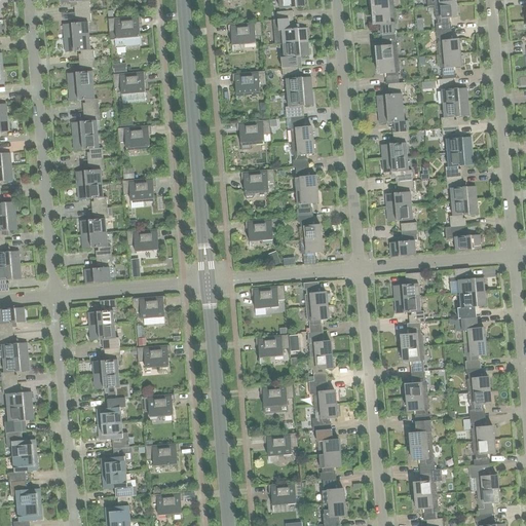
[(74,6),(75,13),(90,12),(89,1),(86,1),(85,0),(61,0),(61,4),(76,2),(77,5),(74,6)]
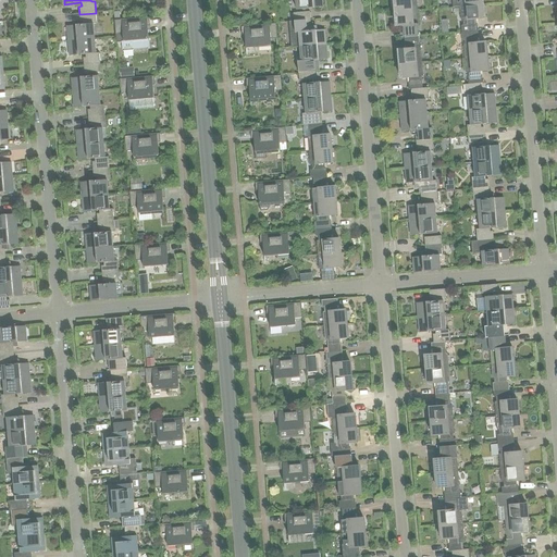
[(318,0),(295,0),(296,10),(323,8),(322,0),(320,0),(319,0),(318,0)]
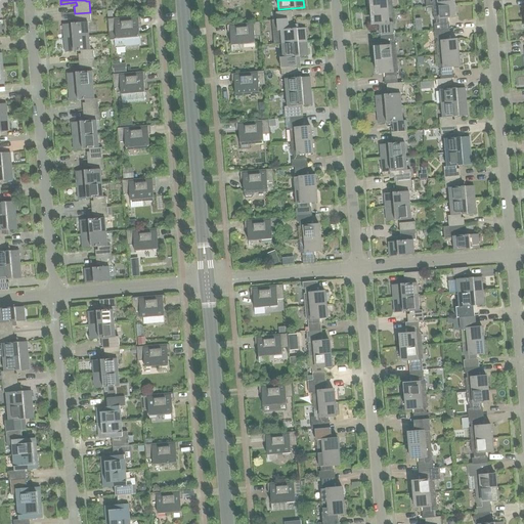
[(369,0),(372,11),(393,10),(391,0),(369,0)]
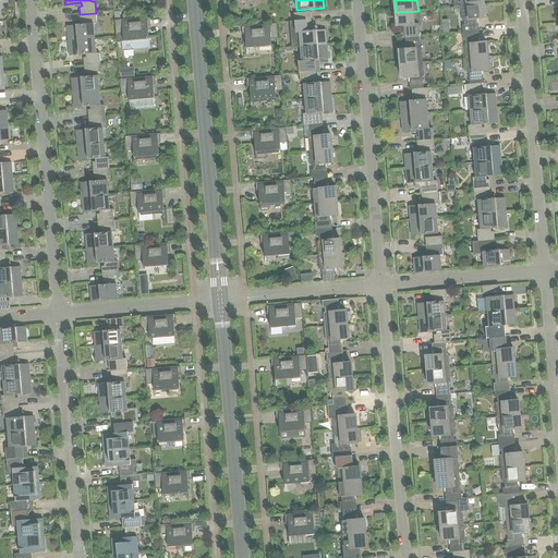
[(484,19),(483,5),(461,7),(462,21),(463,21),(464,26),(457,26),(458,34),(462,33),(478,32),(477,25),(476,25),(476,20),(484,19)]
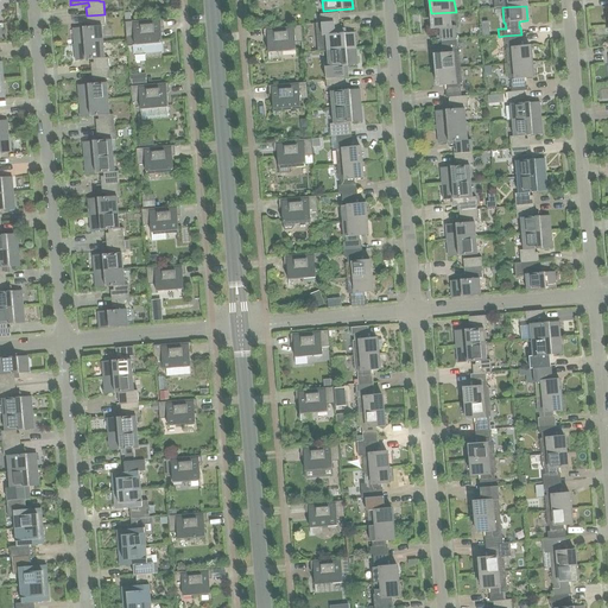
[(441,33),(441,42),(456,40),(455,27),(457,26),(456,12),(431,13),(432,29),(441,29),(442,33),(441,33)]
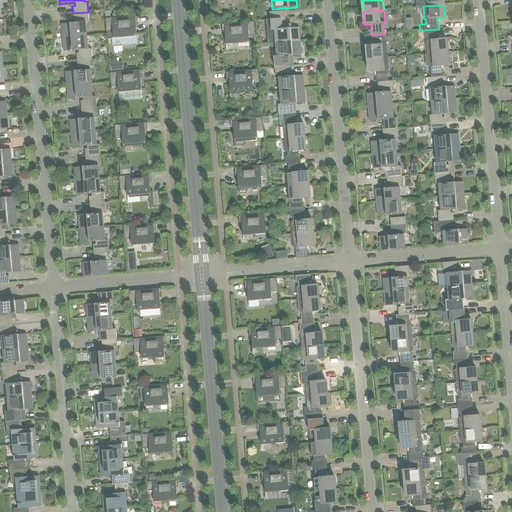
[(285,11),(269,12),(270,20),(285,19),(285,11)]
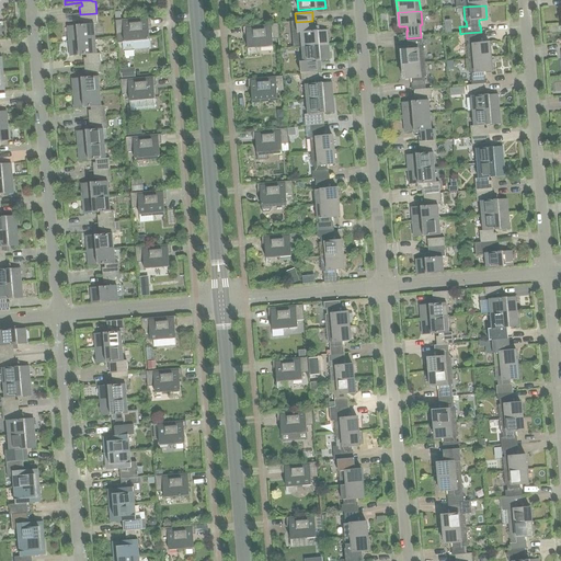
[(67,26),(68,42),(95,39),(93,24),(98,24),(96,13),(80,14),(80,22),(83,22),(83,25),(67,26)]
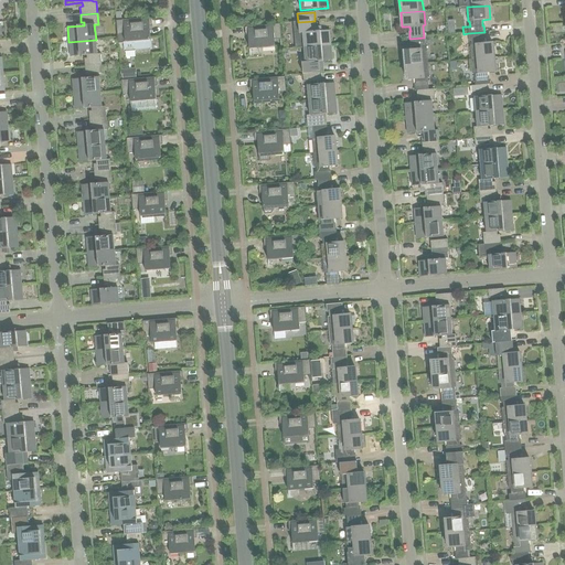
[(151,18),(116,21),(117,36),(118,44),(124,43),(124,51),(150,49),(151,49),(149,27),(152,27),(151,18)]
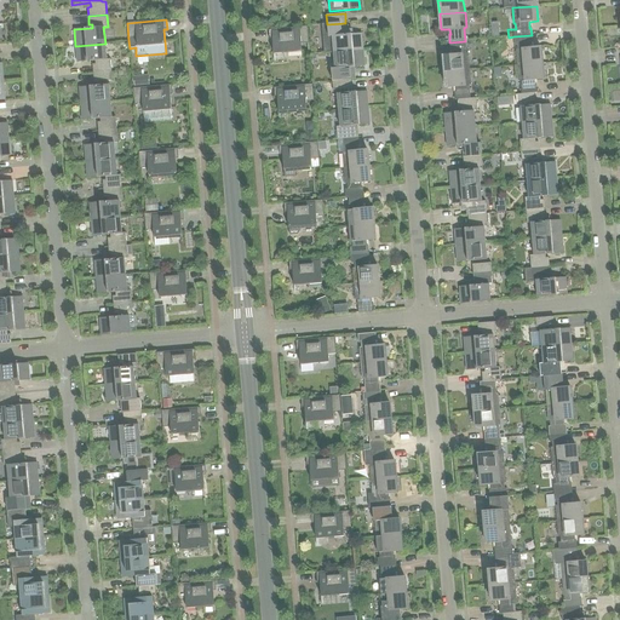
[(333,52),(359,51),(359,42),(362,42),(361,34),(344,35),(343,32),(346,32),(345,23),(327,24),(322,24),(325,53),(333,52)]
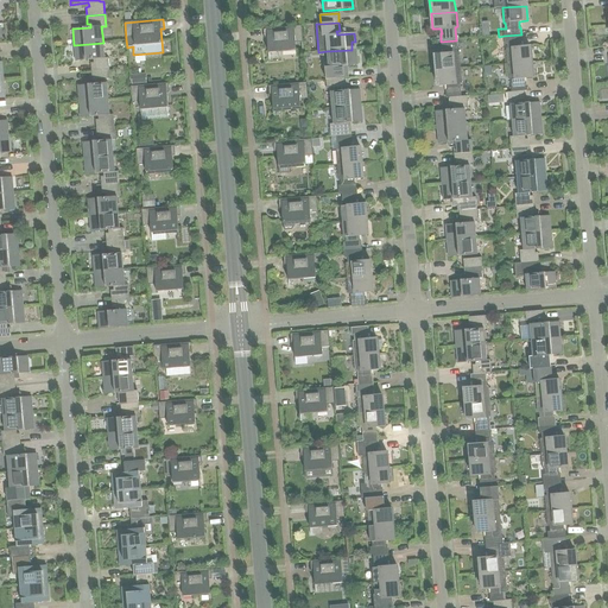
[(267,38),(268,59),(270,59),(270,54),(296,51),(295,43),(303,43),(302,26),(264,30),(264,39),(267,38)]
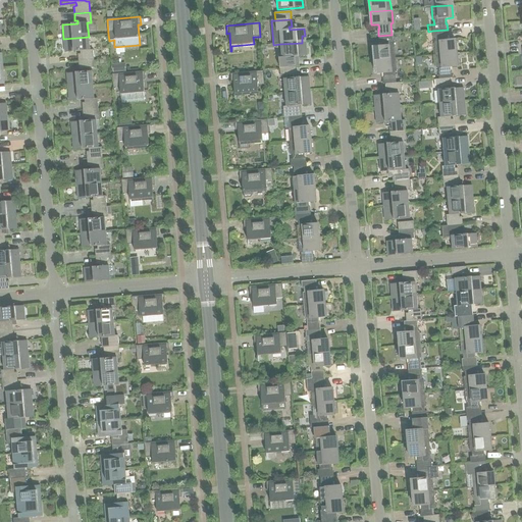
[(435,38),(435,42),(434,42),(435,55),(457,53),(455,40),(448,41),(447,37),(449,36),(448,30),(432,31),(433,38),(435,38)]
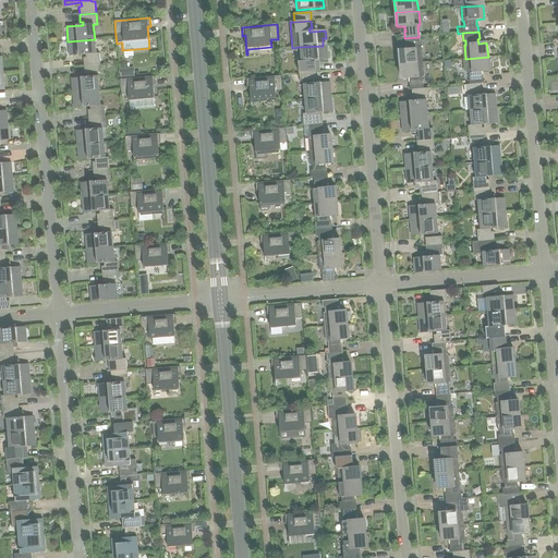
[(399,50),(400,64),(423,62),(422,48),(420,49),(419,37),(404,38),(405,45),(407,45),(407,50),(399,50)]
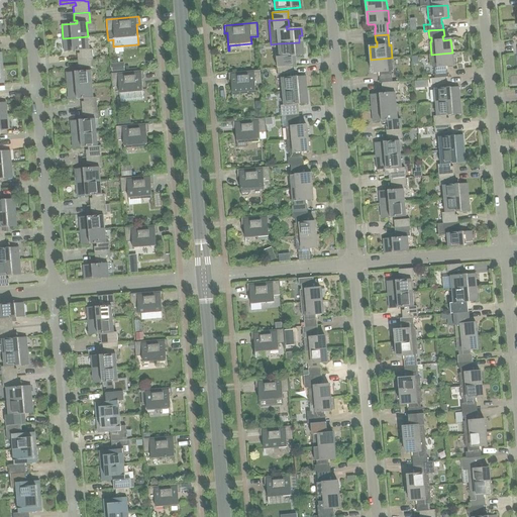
[(80,54),(77,55),(78,69),(93,68),(92,49),(89,49),(88,36),(63,38),(65,53),(79,50),(80,54)]
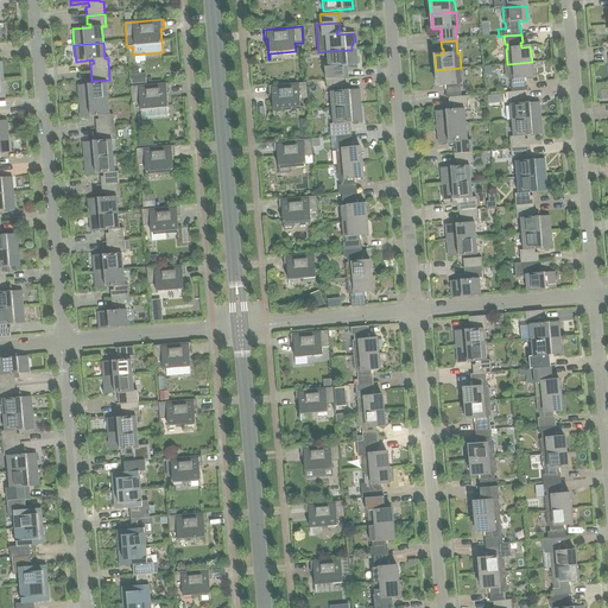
[(327,51),(329,68),(324,68),(325,80),(343,78),(343,73),(348,71),(348,67),(358,65),(356,57),(353,57),(352,50),(327,51)]
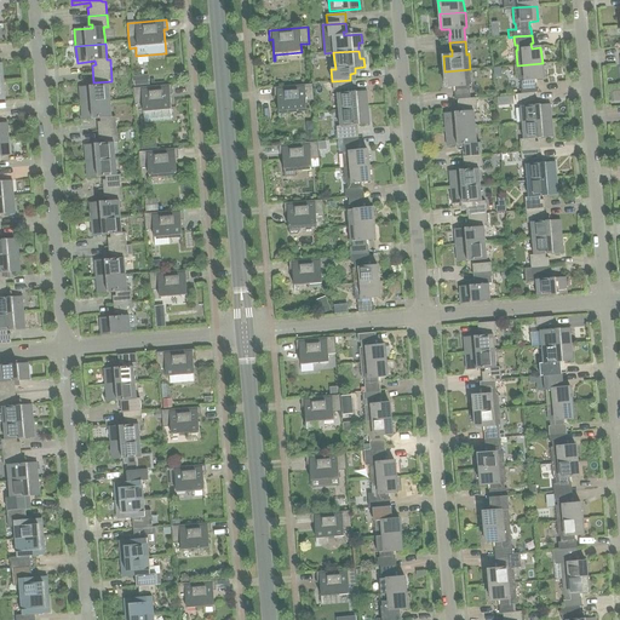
[(534,93),(537,93),(537,85),(535,86),(534,80),(544,79),(543,63),(517,65),(518,81),(520,81),(521,95),(530,93),(534,93)]
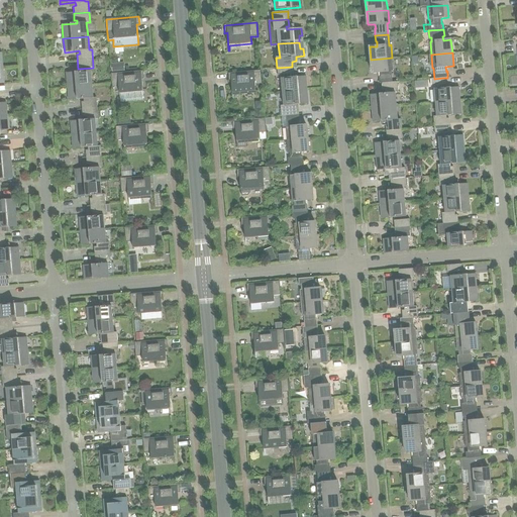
[(382,83),(392,82),(391,71),(393,71),(392,58),(371,60),(372,73),(380,72),(380,77),(379,77),(379,83),(382,83)]
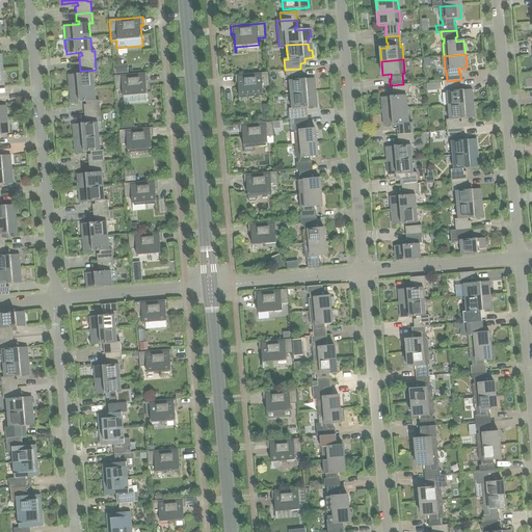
[(121,65),(114,67),(115,74),(128,73),(128,68),(121,68),(121,65)]
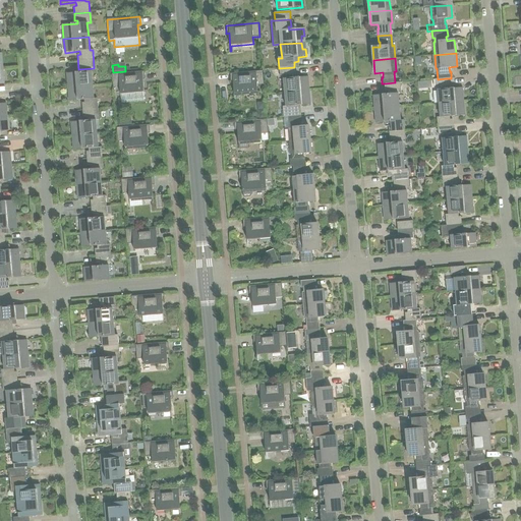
[(294,67),(279,68),(280,76),(295,74),(294,67)]
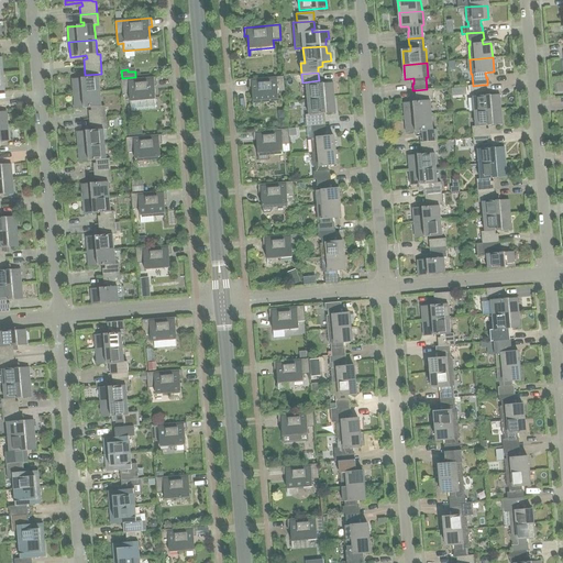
[(74,95),(100,91),(99,77),(72,79),(74,95)]
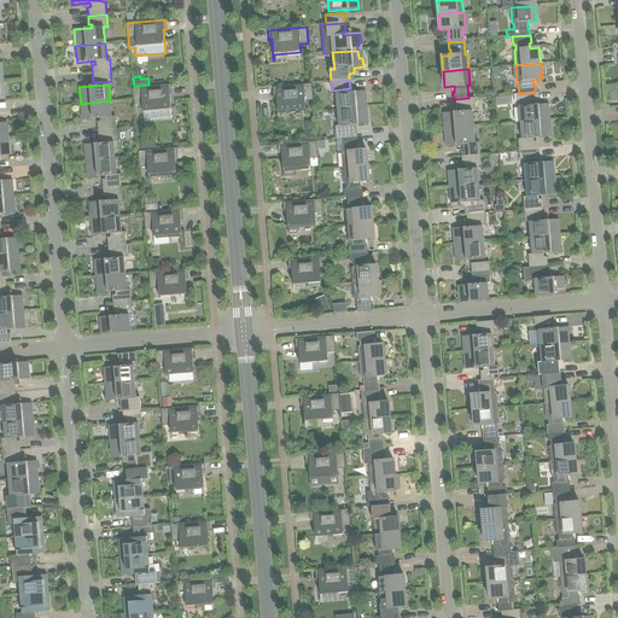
[(169,94),(172,94),(172,85),(133,88),(134,105),(141,104),(143,112),(169,110),(170,118),(172,118),(169,94)]
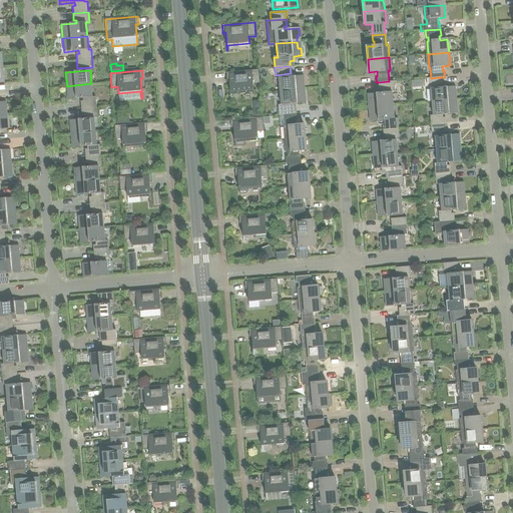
[(259,70),(226,72),(226,80),(229,80),(230,98),(231,98),(231,93),(253,91),(252,84),(260,83),(259,70)]
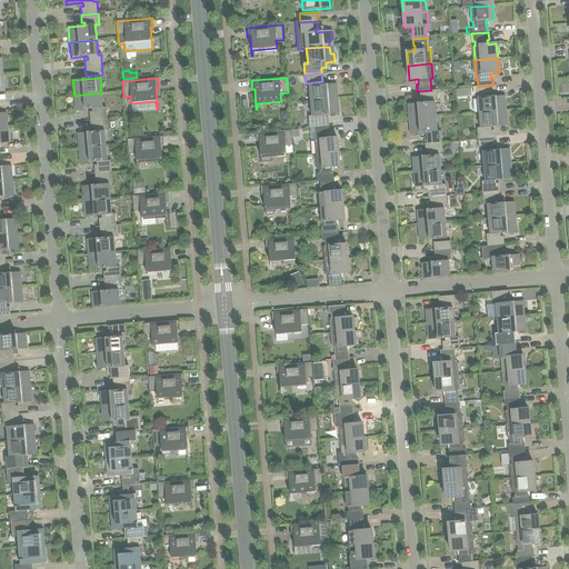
[(337,83),(309,86),(311,101),(333,99),(333,92),(337,92),(337,83)]
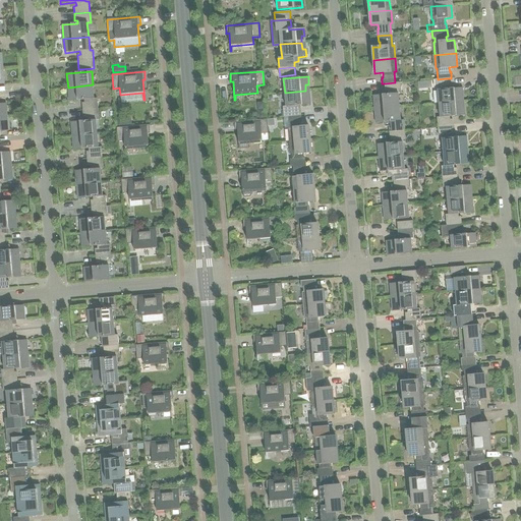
[(438,87),(449,85),(449,84),(449,78),(446,78),(438,79),(433,79),(433,88),(438,87)]
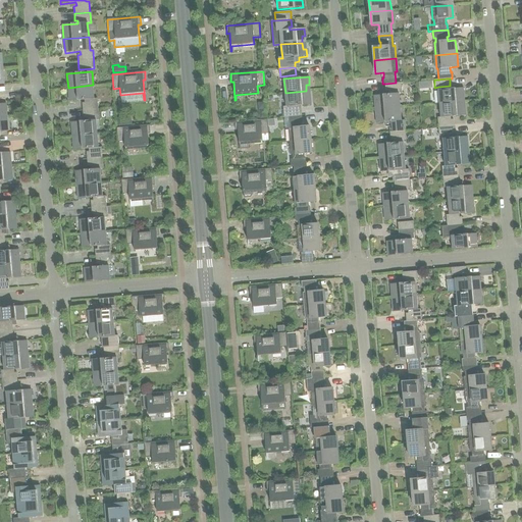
[(401,83),(396,83),(385,84),(386,92),(388,92),(388,95),(373,96),(375,109),(400,107),(399,94),(402,94),(401,83)]
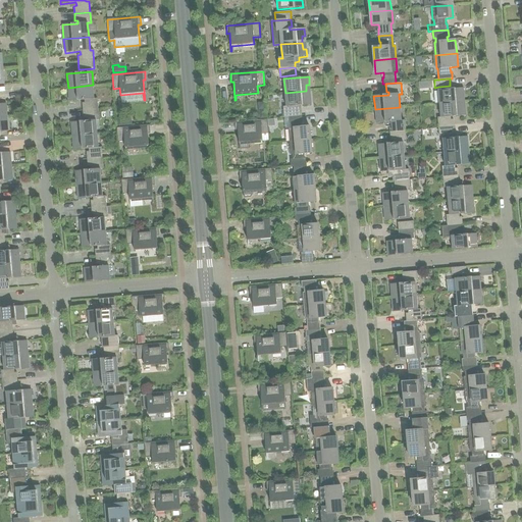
[(82,103),(83,111),(98,109),(97,99),(94,99),(93,85),(68,88),(69,101),(85,100),(85,103),(82,103)]
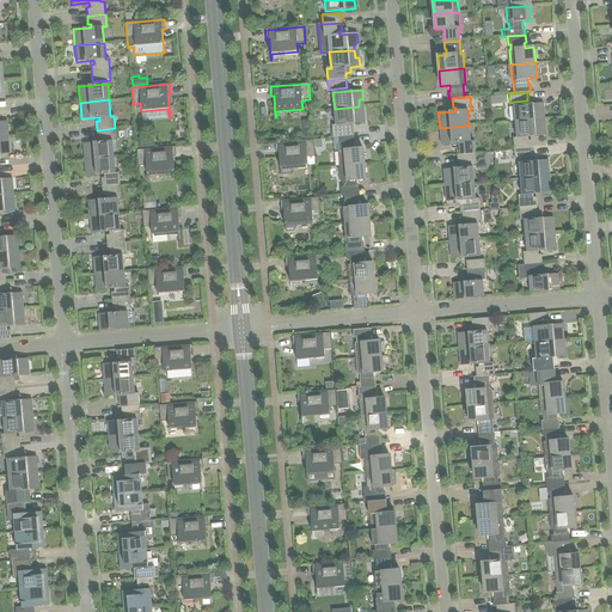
[(527,101),(514,102),(515,122),(544,120),(543,103),(533,104),(532,99),(527,99),(527,101)]
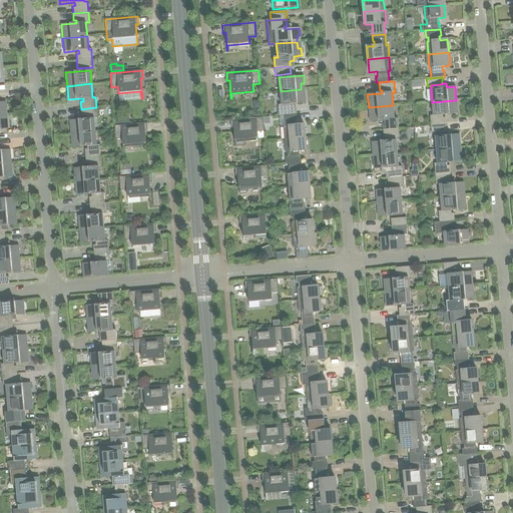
[(302,96),(301,89),(281,91),(282,105),(279,105),(279,115),(284,115),(295,114),(294,107),(291,107),(291,104),(306,103),(305,95),(302,96)]
